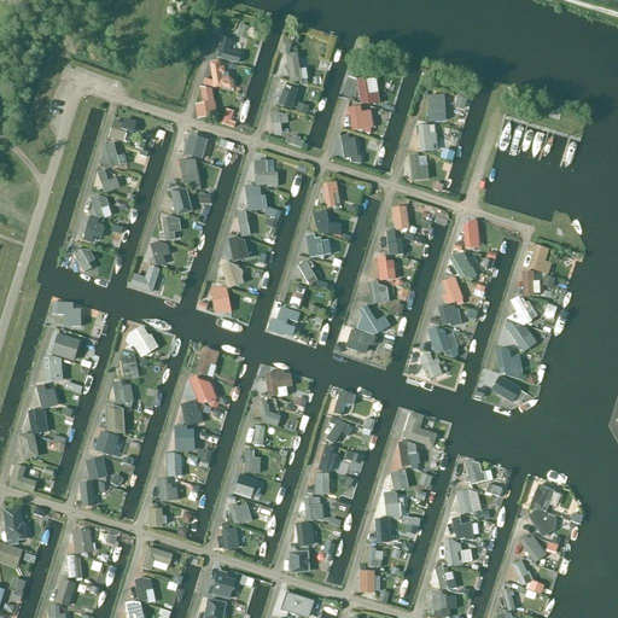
[(27,7),(13,1),(9,11),(22,18),(27,7)]
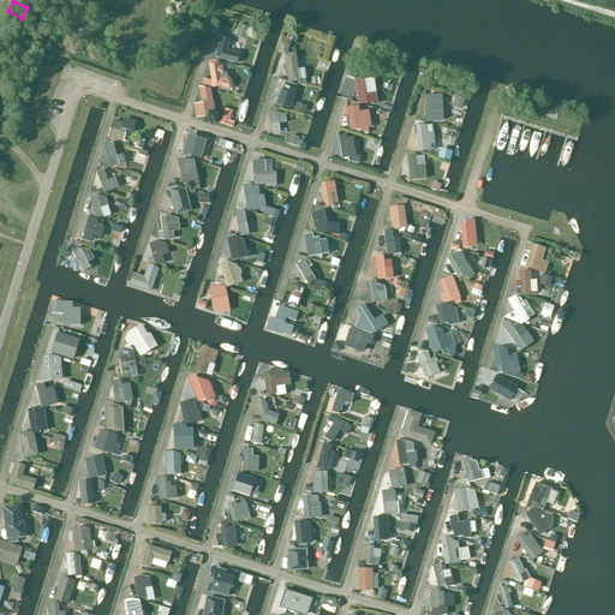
[(232,61),(228,36),(219,37),(222,63),(232,61)]
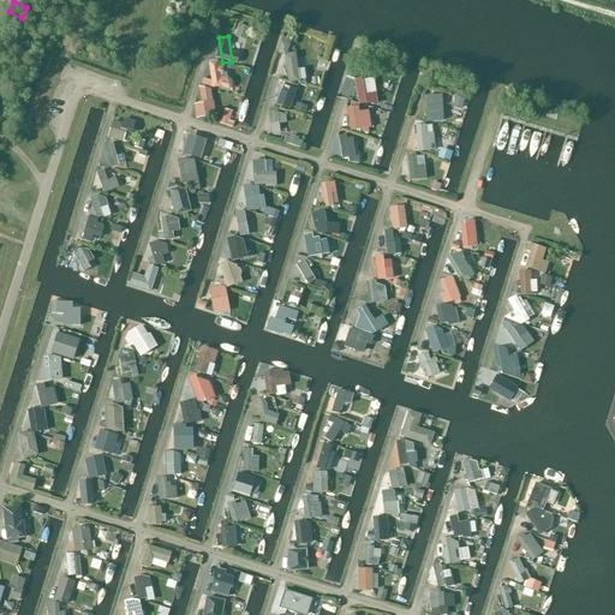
[(284,55),(288,84),(299,82),(296,53),(284,55)]
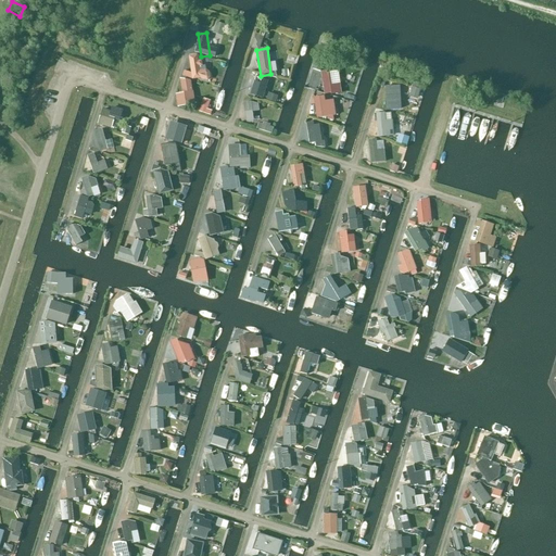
[(197,55),(188,57),(192,79),(200,78),(206,80),(209,77),(209,73),(205,71),(199,72),(198,66),(201,66),(201,61),(198,62),(197,55)]
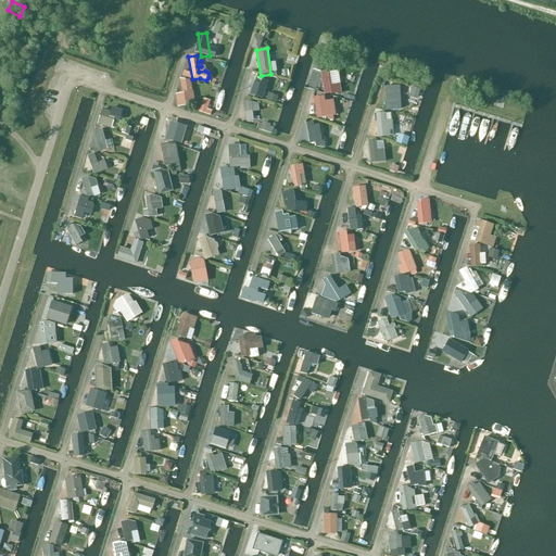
[(320,73),(324,95),(331,93),(331,95),(341,93),(339,84),(330,85),(329,72),(320,73)]
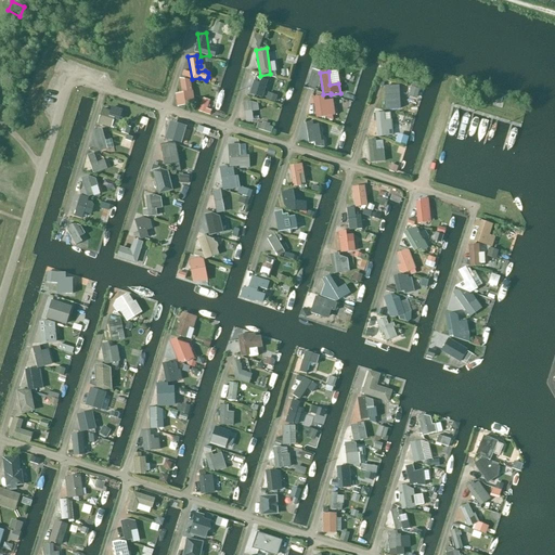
[(257,76),(250,77),(254,98),(260,97),(257,76)]
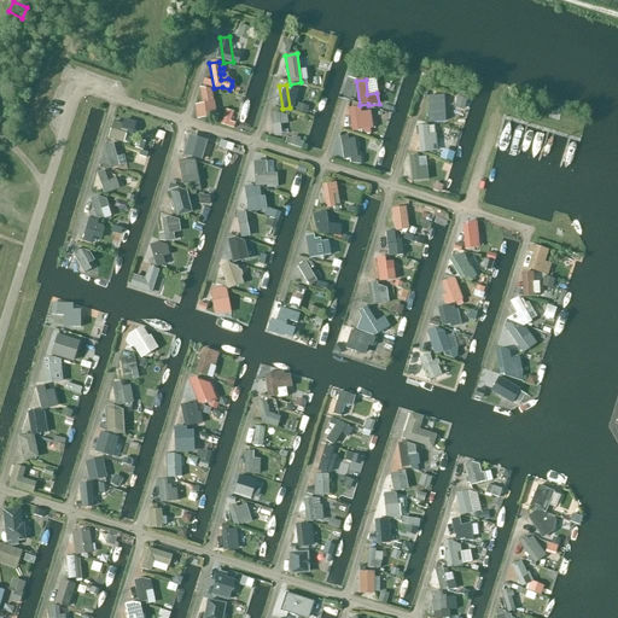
[(214,101),(211,89),(199,87),(202,104),(194,105),(197,120),(216,116),(214,101)]
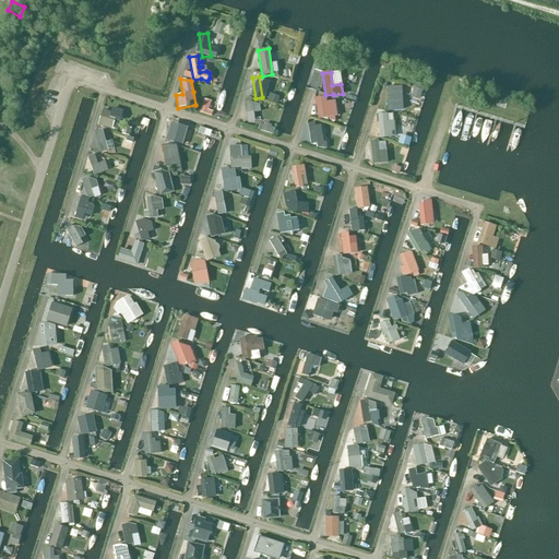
[(401,86),(387,87),(388,111),(396,110),(396,109),(403,109),(402,100),(395,102),(395,91),(401,91),(401,86)]
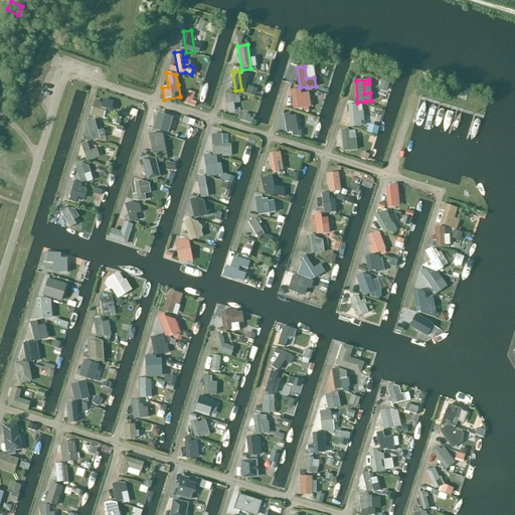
[(290,91),(293,110),(311,108),(309,93),(301,94),(300,89),(290,91)]
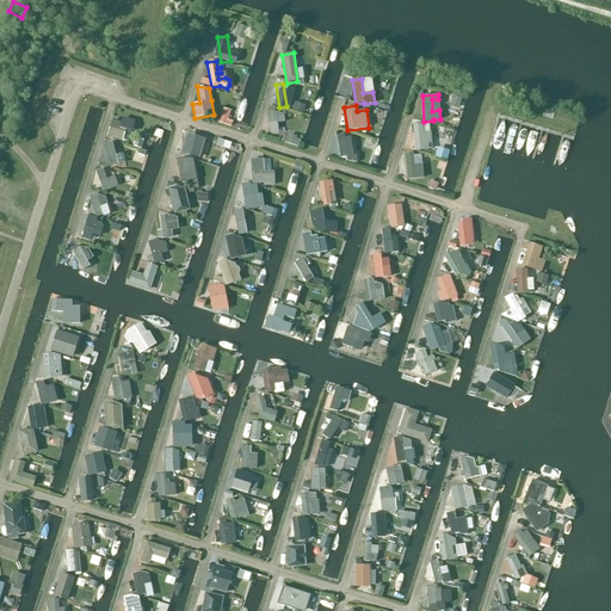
[(266,112),(270,134),(278,133),(277,123),(284,123),(283,115),(276,112),(266,112)]
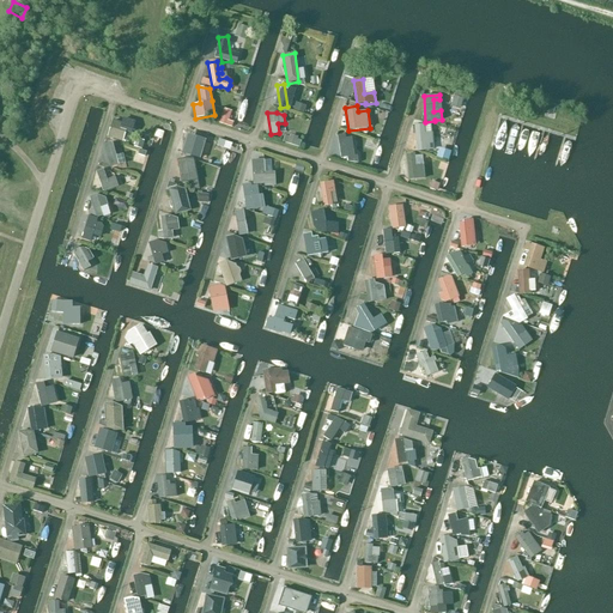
[(111,120),(107,137),(122,141),(127,125),(111,120)]
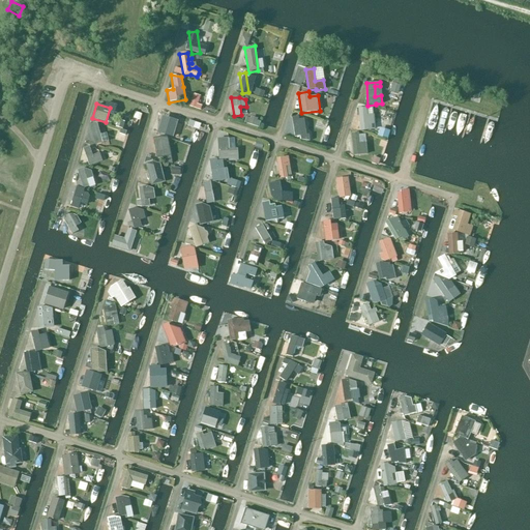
[(375,129),(374,115),(367,115),(366,108),(355,109),(356,116),(358,116),(360,131),(375,129)]
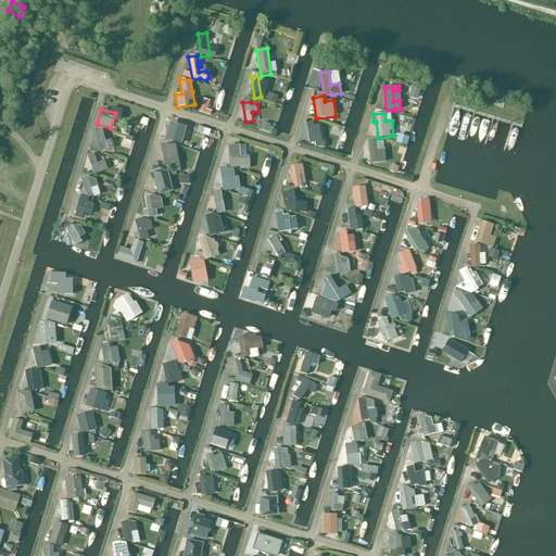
[(184,141),(182,121),(173,122),(173,121),(166,122),(167,141),(174,140),(174,142),(184,141)]
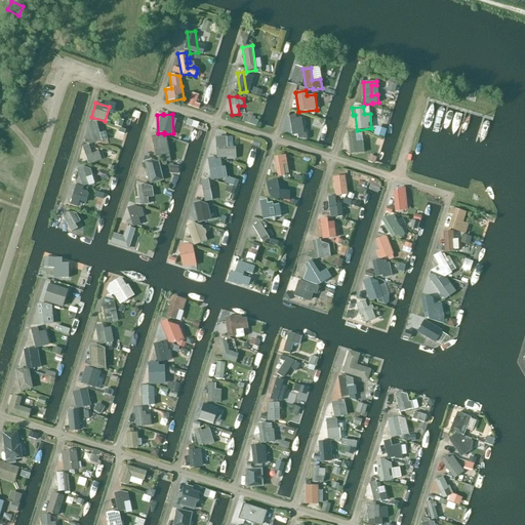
[(288,116),(291,136),(297,135),(298,139),(303,139),(305,140),(307,139),(306,133),(303,133),(300,118),(295,119),(295,115),(288,116)]
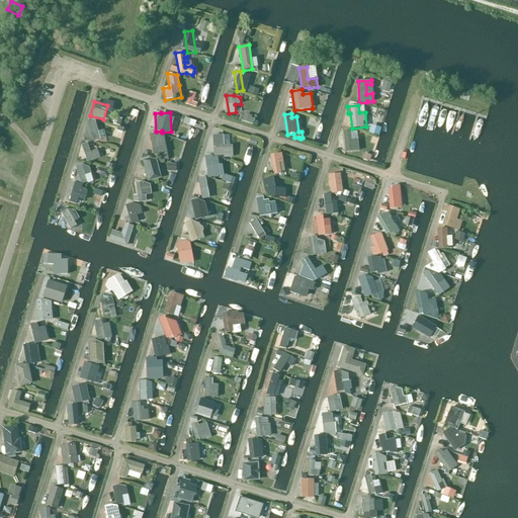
[(87,122),(93,142),(100,140),(94,120),(87,122)]
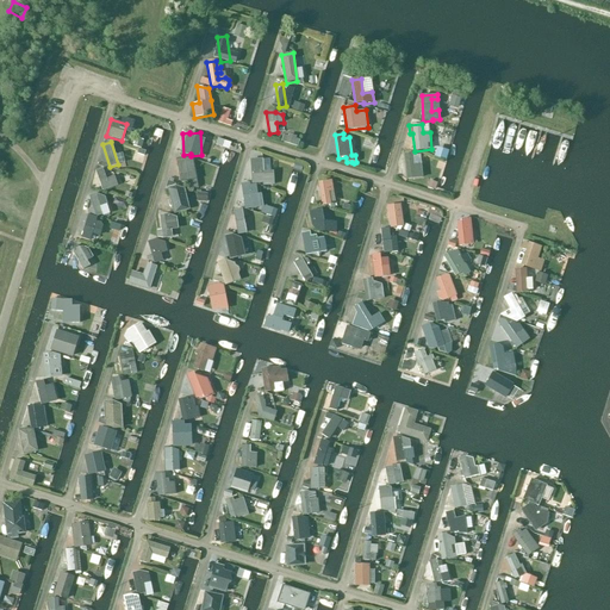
[(414,166),(412,153),(403,154),(406,180),(423,178),(421,165),(414,166)]
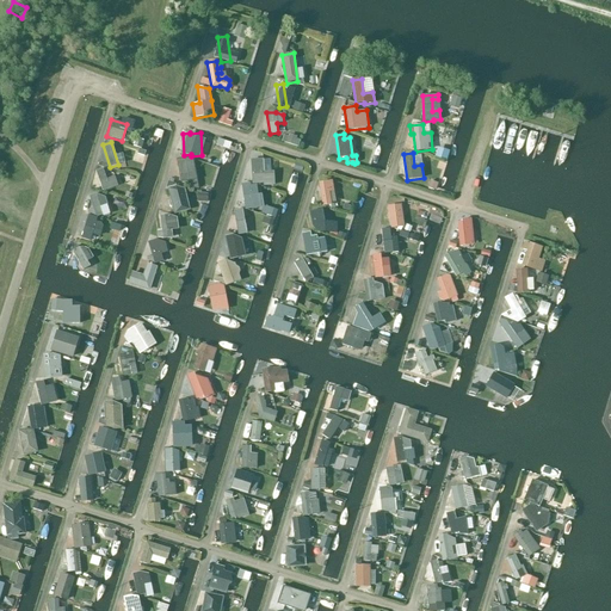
[(176,160),(180,183),(186,181),(186,186),(198,189),(192,160),(185,158),(176,160)]
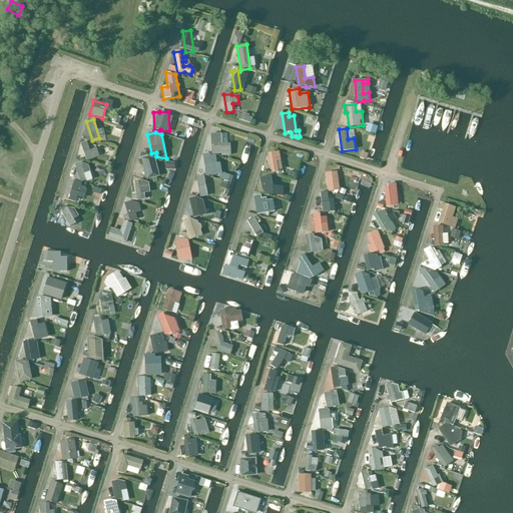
[(210,134),(211,154),(220,154),(220,156),(230,155),(229,144),(221,144),(220,133),(210,134)]
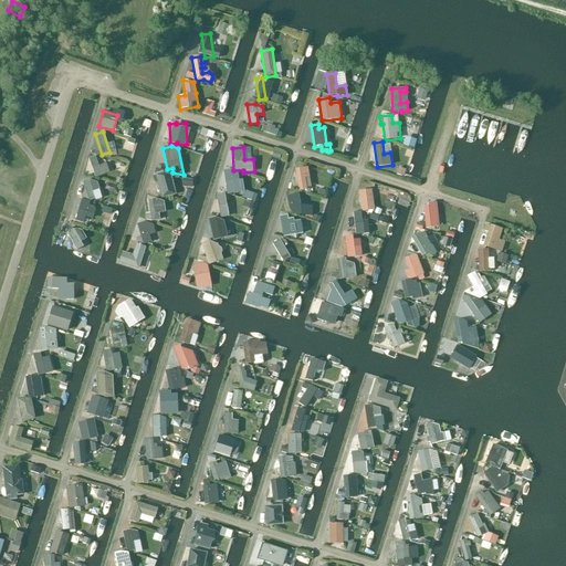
[(87,158),(95,177),(108,173),(105,164),(98,166),(95,156),(87,158)]
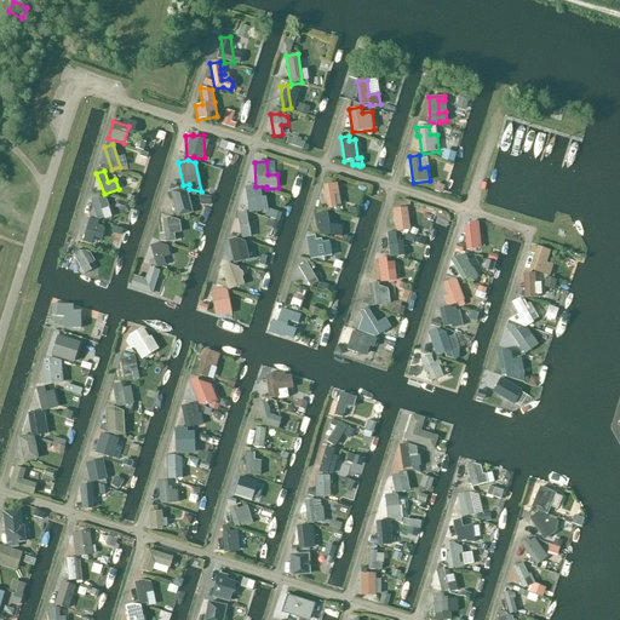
[(323,185),(327,210),(336,208),(334,195),(339,194),(337,183),(323,185)]
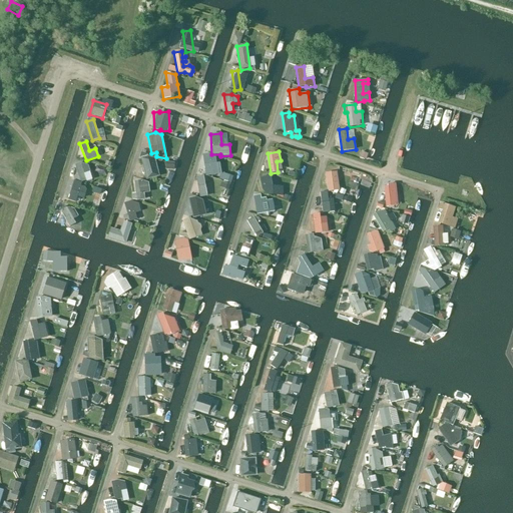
[(202,154),(205,176),(217,174),(215,155),(210,156),(209,153),(202,154)]
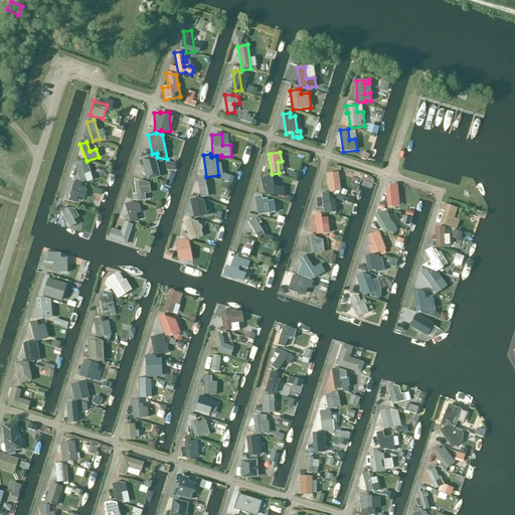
[(141,159),(147,181),(160,177),(155,159),(148,157),(141,159)]
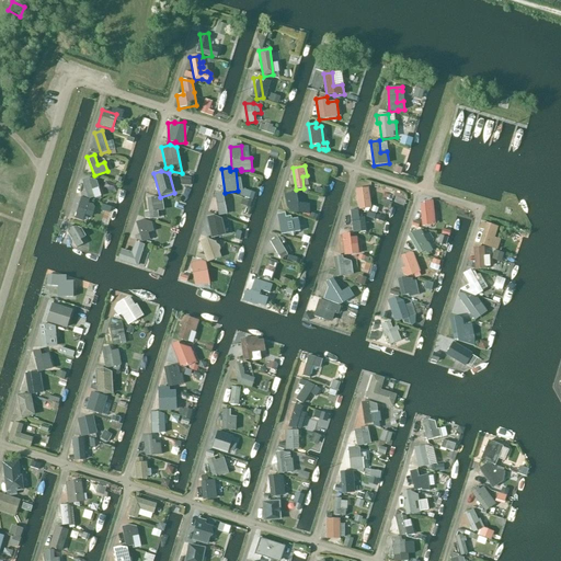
[(80,197),(81,197),(88,199),(93,197),(91,190),(99,189),(95,181),(88,178),(82,180),(86,191),(80,193),(80,197)]
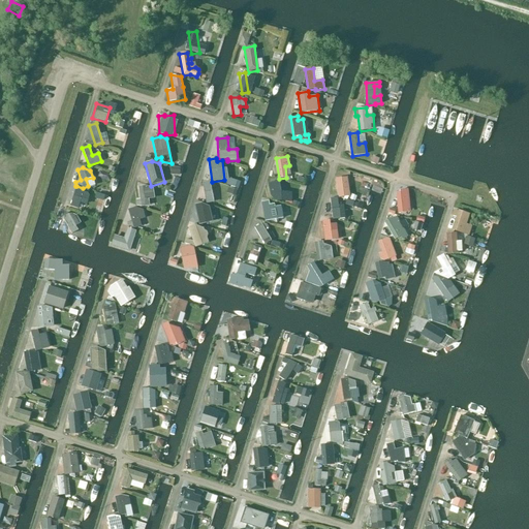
[(337,195),(339,197),(349,196),(347,177),(335,178),(337,195)]
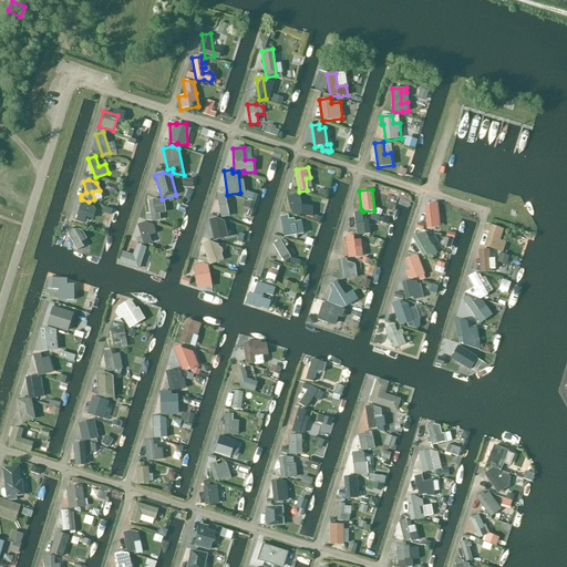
[(216,196),(220,218),(228,217),(225,195),(216,196)]
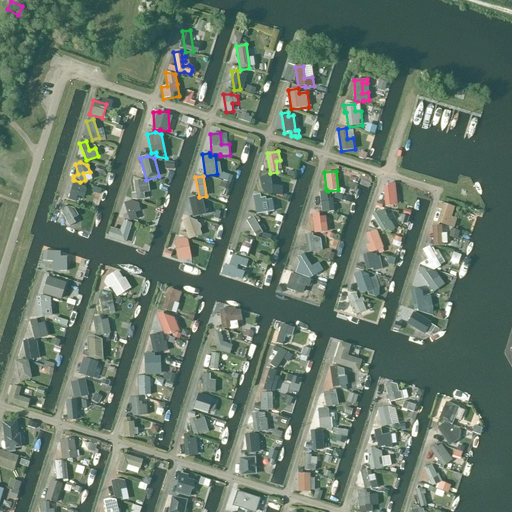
[(272,195),(282,196),(282,186),(272,186),(270,176),(259,178),(261,189),(265,194),(272,195)]
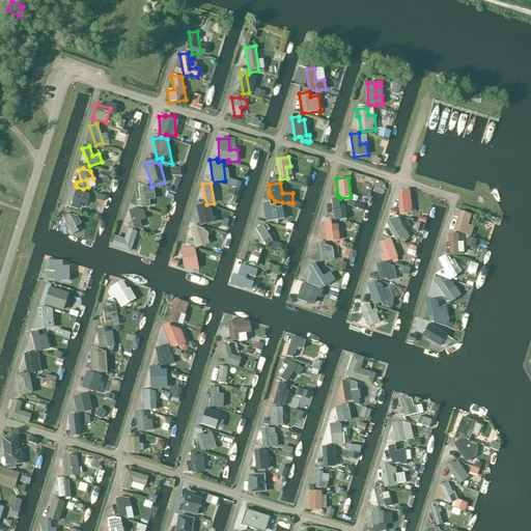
[(77,187),(71,207),(79,210),(80,203),(87,205),(89,197),(88,194),(84,192),(84,189),(83,189),(77,187)]
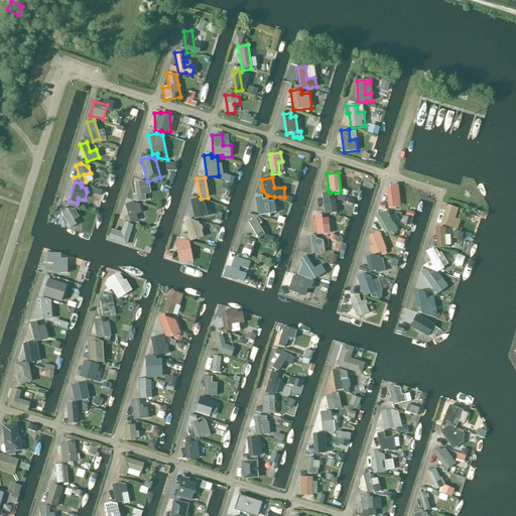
[(141,181),(135,182),(136,195),(132,196),(133,201),(137,202),(145,201),(144,195),(150,194),(149,184),(141,181)]
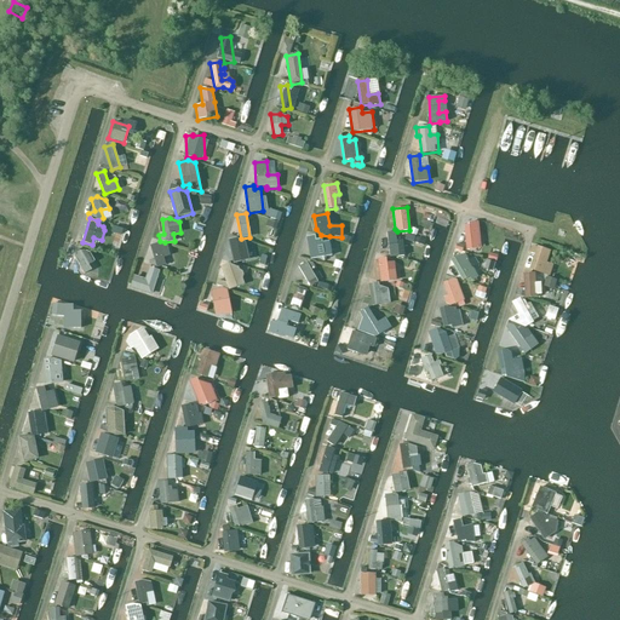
[(463,227),(466,251),(481,248),(477,222),(469,223),(469,225),(463,227)]
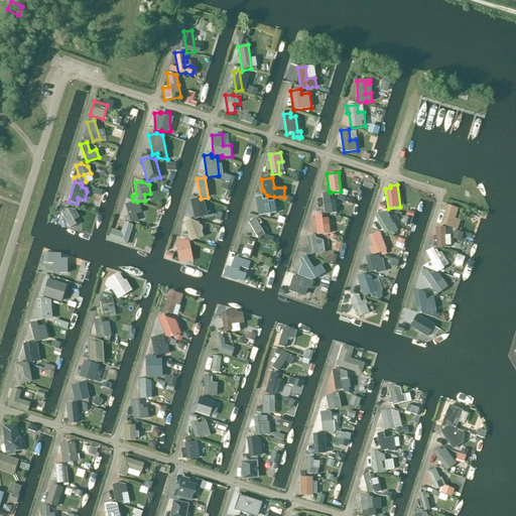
[(321,194),(324,215),(337,213),(335,200),(330,201),(329,192),(321,194)]
